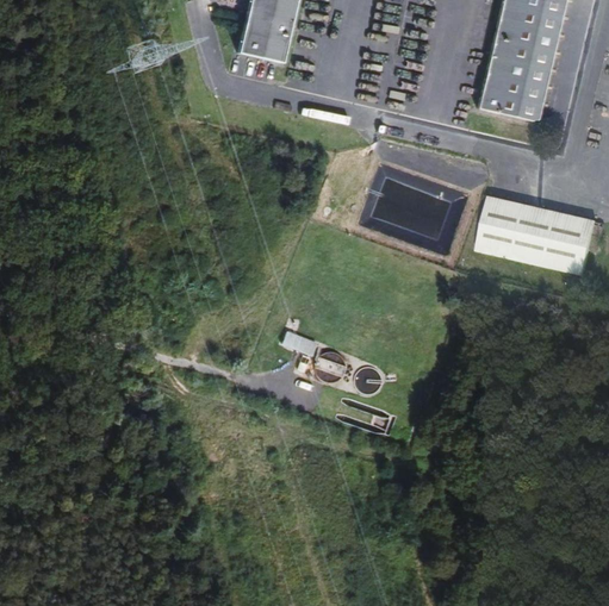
[(250,0),(238,58),(283,68),(297,0),(250,0)]
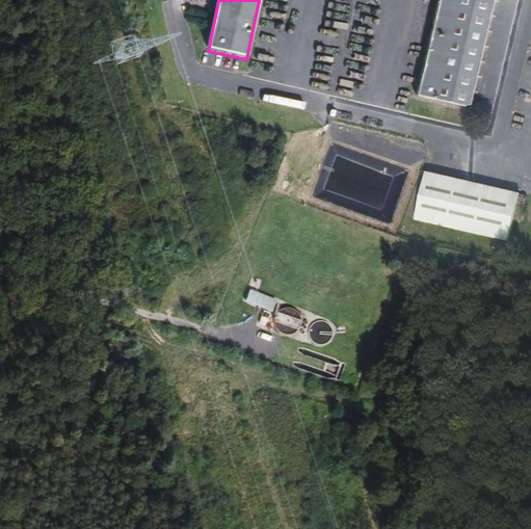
[(440,0),(420,95),(470,106),(493,0),(440,0)]
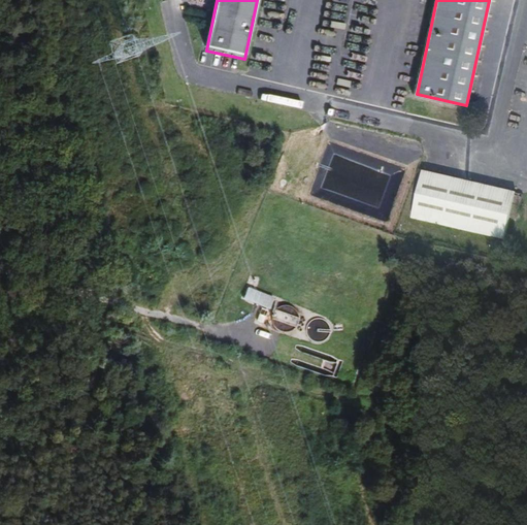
[(503,242),(515,190),(425,170),(413,223),(503,242)]
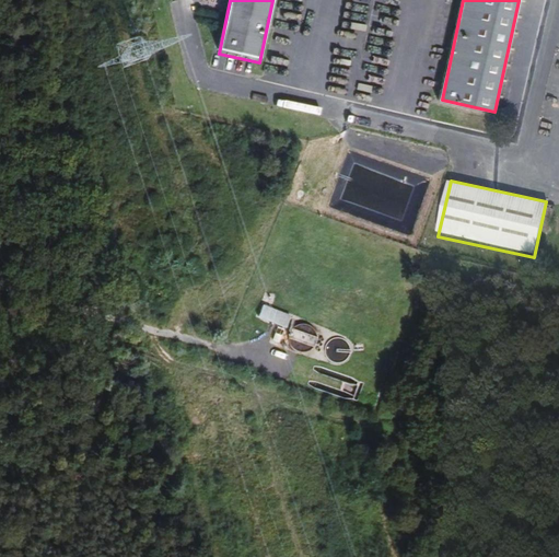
[(290,313),(261,302),(257,315),(284,325),(290,313)]
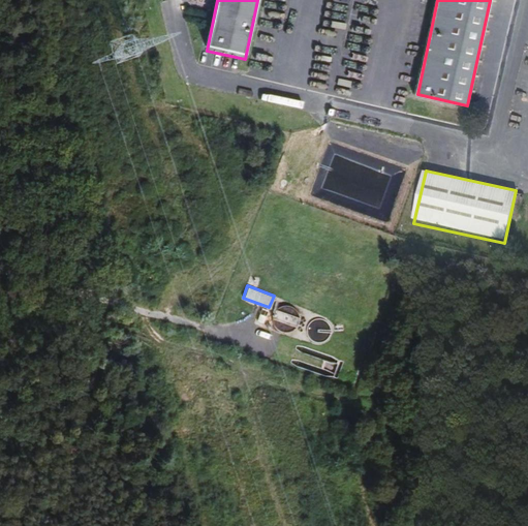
[(294,327),(298,322),(299,316),(297,310),(292,306),(286,303),(280,304),(275,307),(272,312),(271,318),(273,325),(277,329),(283,331),(289,331),(294,327)]
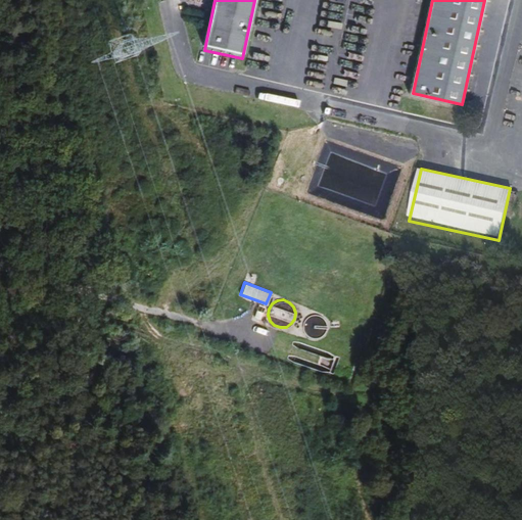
[(323,334),(326,329),(327,324),(326,318),(322,314),(317,312),(311,313),(305,316),(302,320),(302,326),(303,331),(307,335),(313,337),(319,336),(323,334)]
